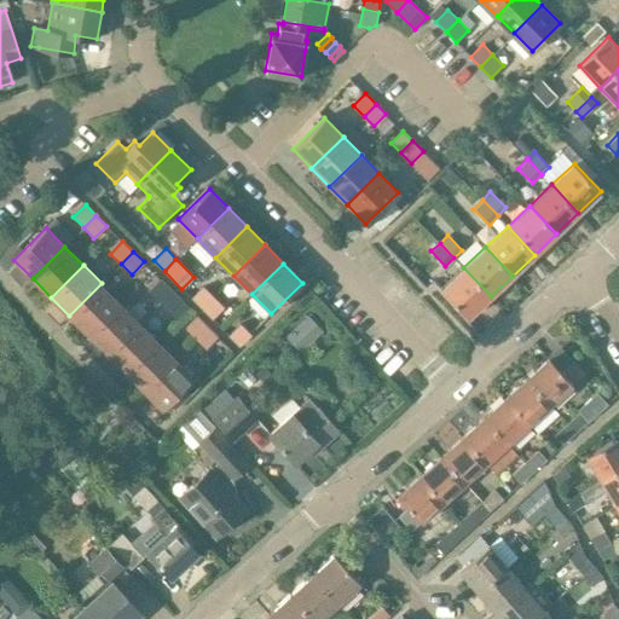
[(491,296),(463,267),(441,289),(468,318),(491,296)]
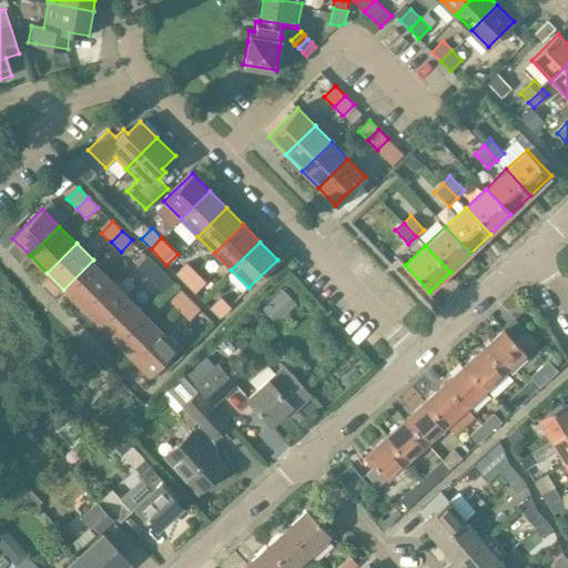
[(155,265),(146,255),(134,266),(144,276),(155,265)]
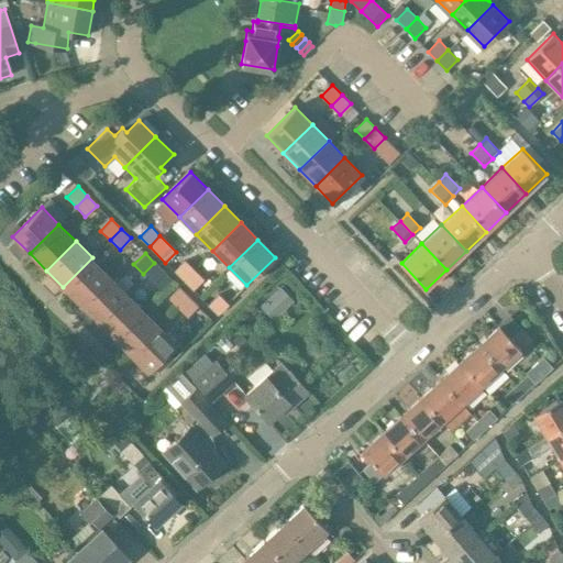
[(63,287),(80,304),(109,275),(92,257),(63,287)]
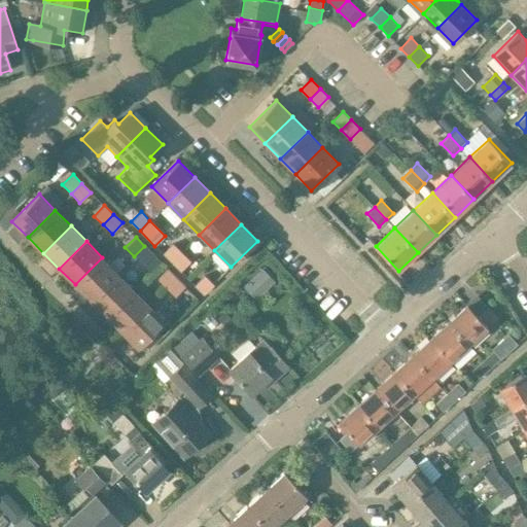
[(181,252),(172,243),(162,253),(171,262),(181,252)]
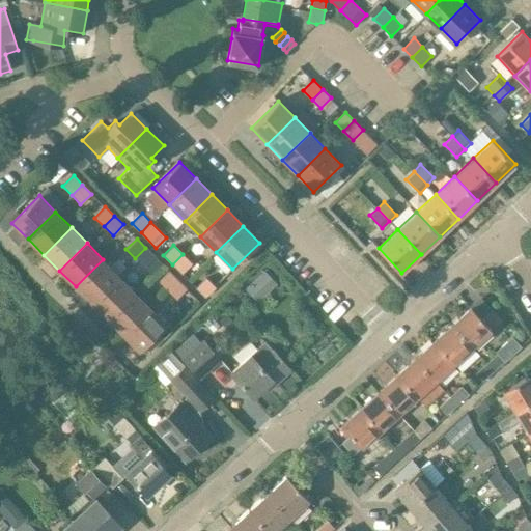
[(155,256),(145,248),(135,258),(144,268),(155,256)]
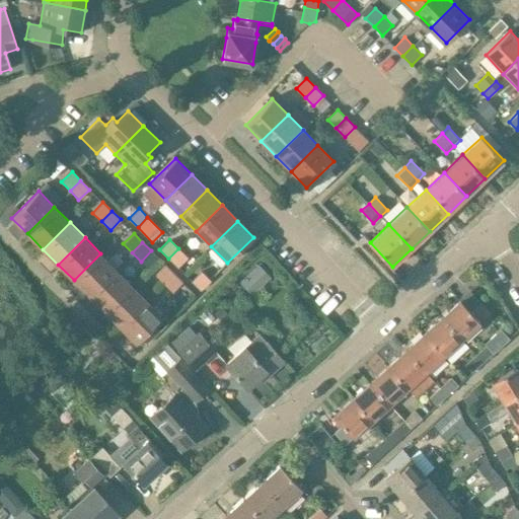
[(187,257),(178,248),(168,258),(176,268),(187,257)]
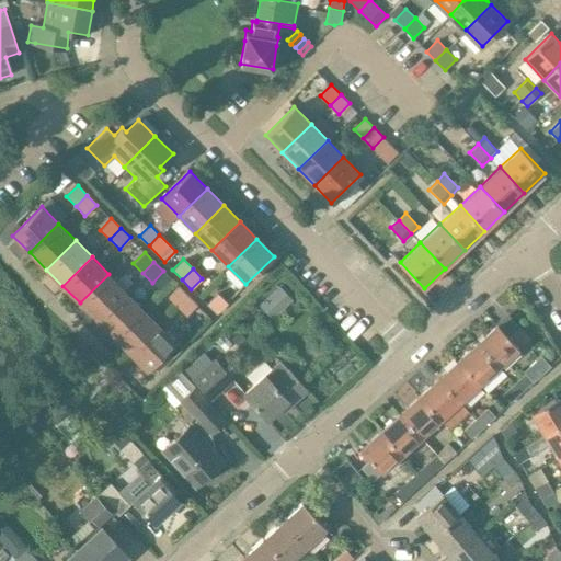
[(80,302),(96,319),(125,290),(109,274),(80,302)]
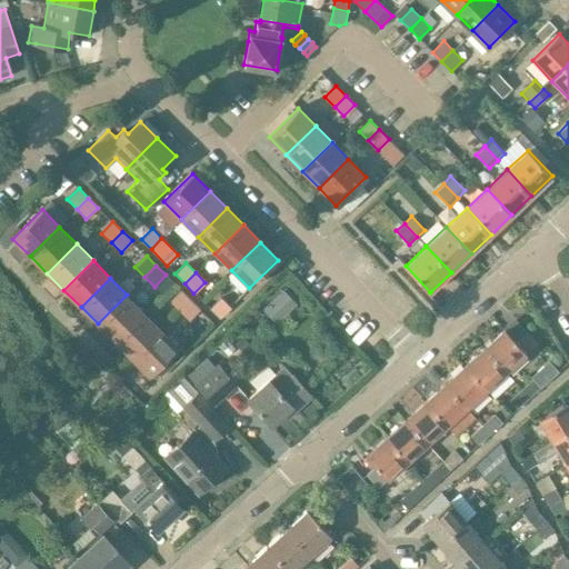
[(275,322),(297,303),(283,288),(261,307),(275,322)]
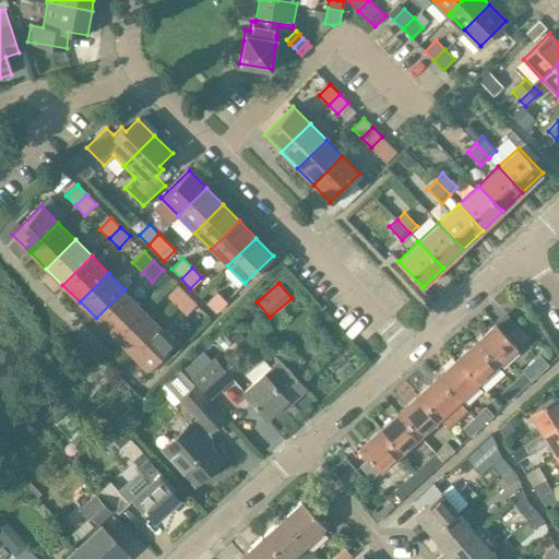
[(187,294),(177,285),(166,296),(176,305),(187,294)]
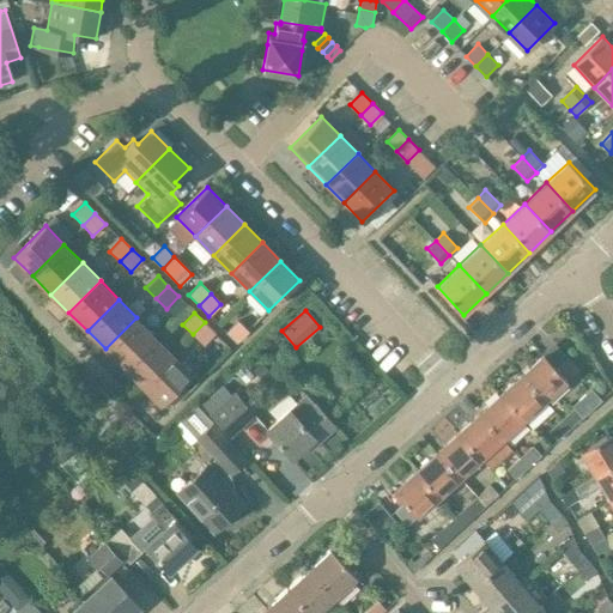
[(105,349),(123,366),(155,335),(137,317),(105,349)]
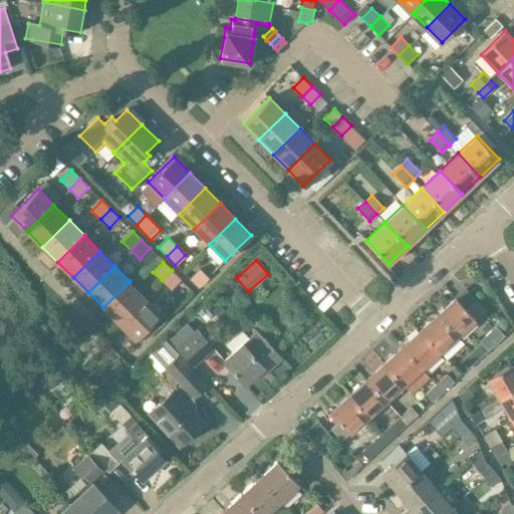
[(198,287),(209,277),(200,268),(190,278),(198,287)]
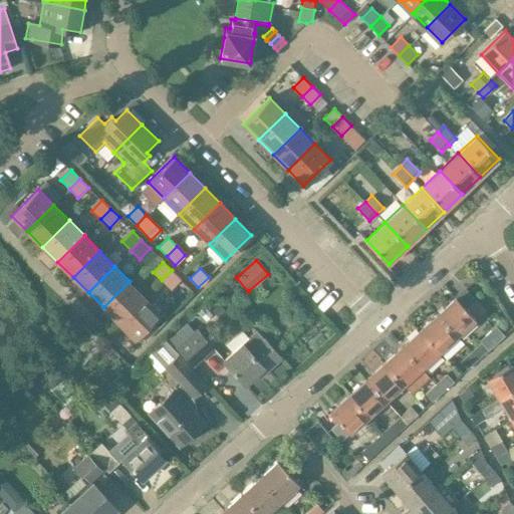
[(181,279),(172,270),(162,280),(171,289),(181,279)]
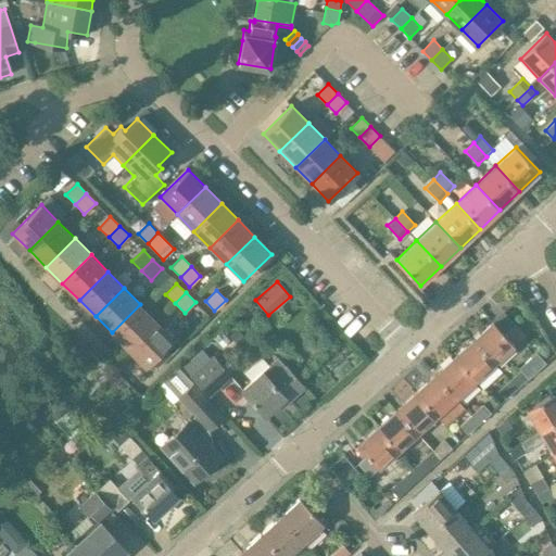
[(112,332),(128,350),(156,320),(140,304),(112,332)]
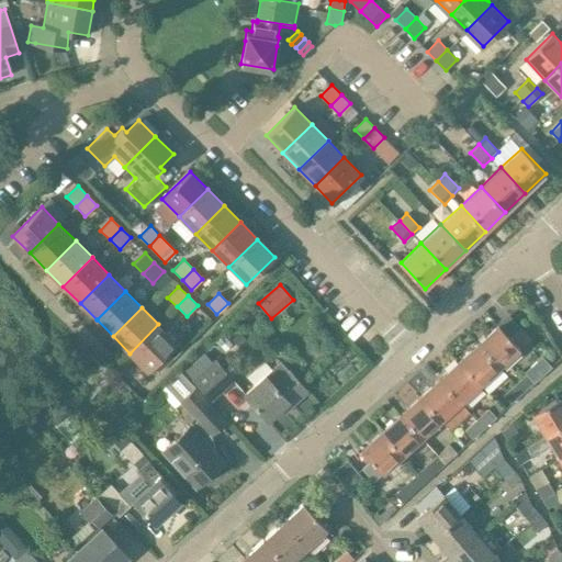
[(510,337),(520,328),(510,318),(502,327),(510,337)]
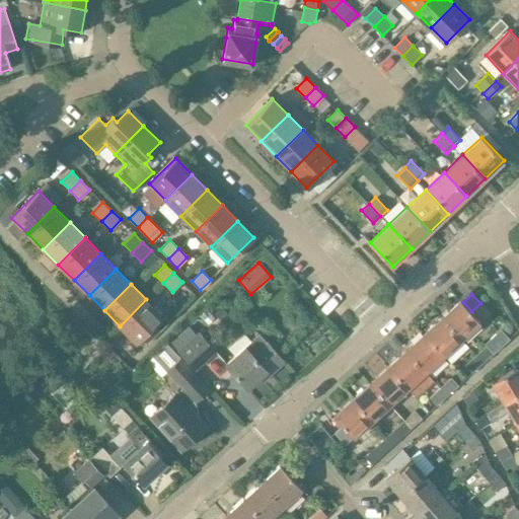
[(162,315),(146,299),(120,326),(136,342),(162,315)]
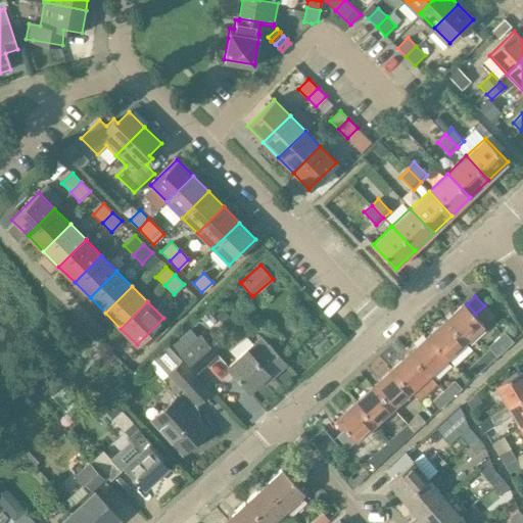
[(485,325),(483,323),(492,315),(484,305),(475,314),(465,302),(446,319),(467,341),(485,325)]
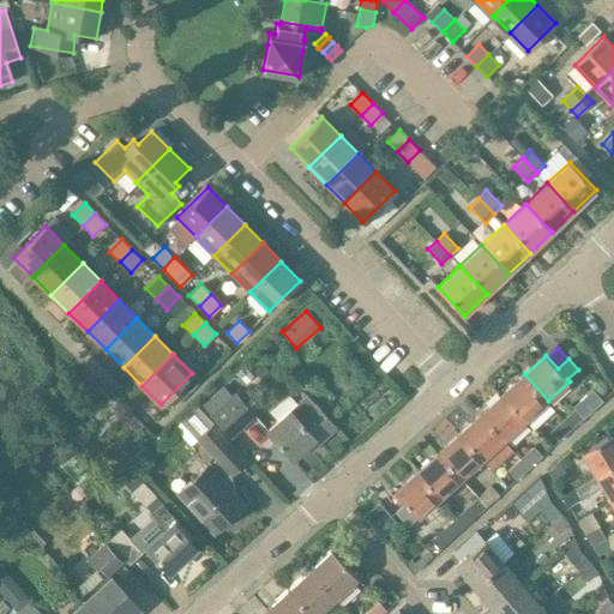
[(524,374),(503,393),(527,420),(548,401),(524,374)]
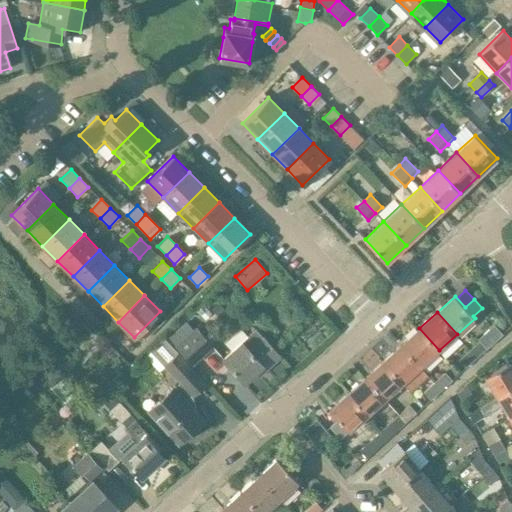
[(192,365),(214,346),(196,325),(175,345),(192,365)]
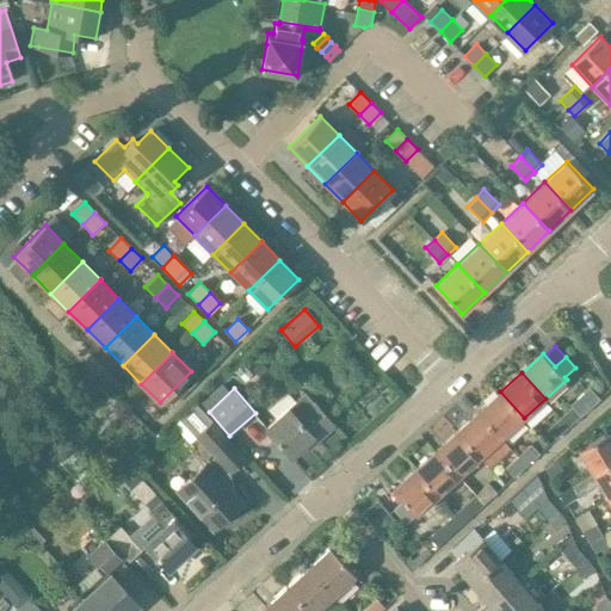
[(571,401),(578,411),(596,396),(588,388),(571,401)]
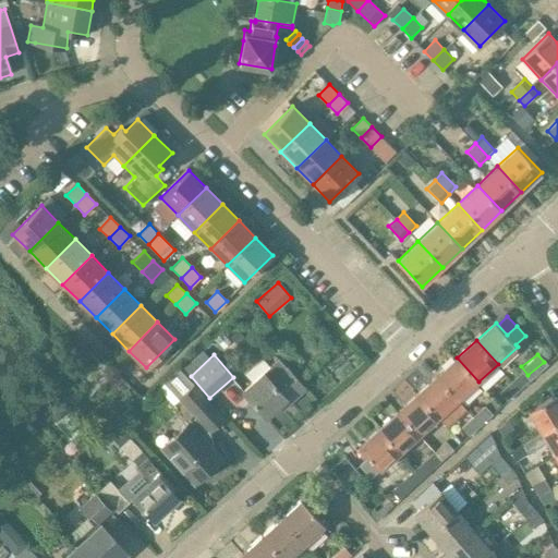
[(459,400),(478,381),(457,358),(437,376),(459,400)]
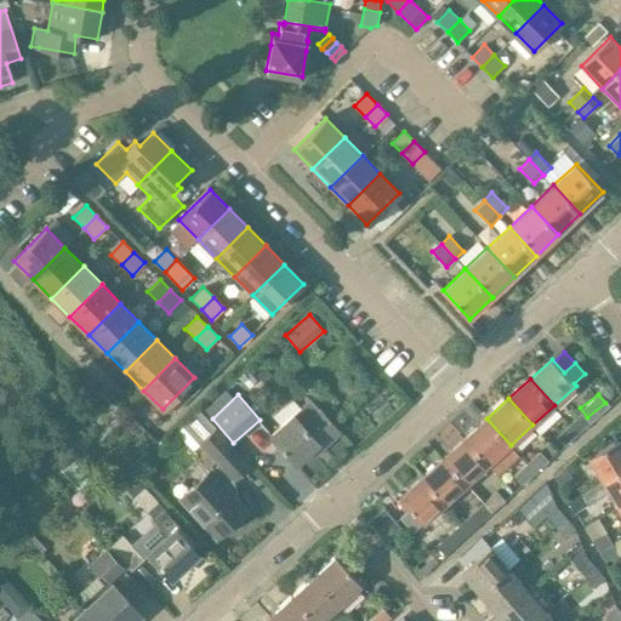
[(323,449),(341,432),(319,408),(311,414),(303,405),(271,436),(296,465),(319,444),(323,449)]
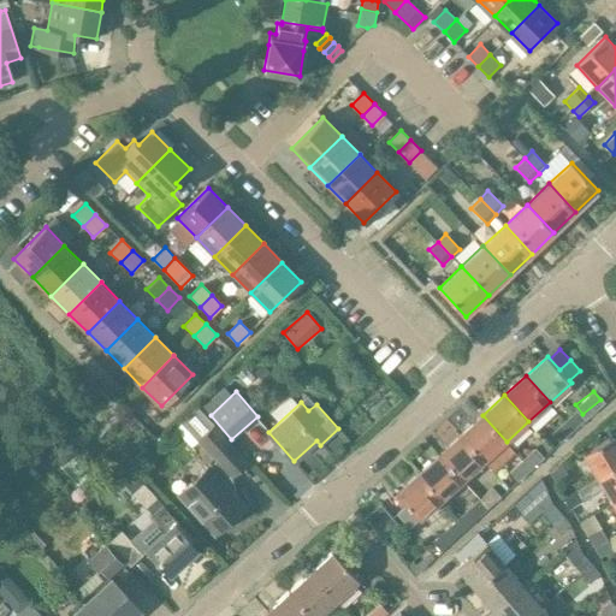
[(578,409),(566,420),(574,428),(586,418),(578,409)]
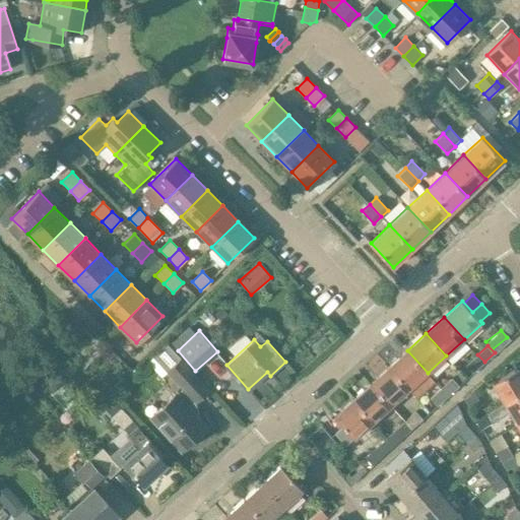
[(407,350),(389,366),(417,397),(434,381),(427,374),(428,373),(407,350)]
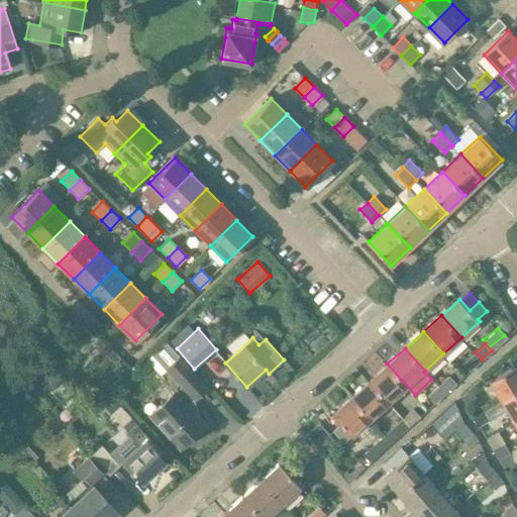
[(475,352),(462,364),(470,372),(482,359),(475,352)]
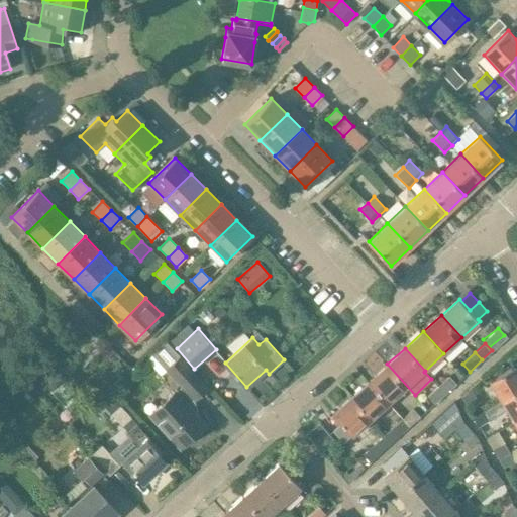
[(186,401),(190,397),(194,401),(209,387),(180,355),(165,369),(180,385),(149,414),(181,446),(205,422),(186,401)]
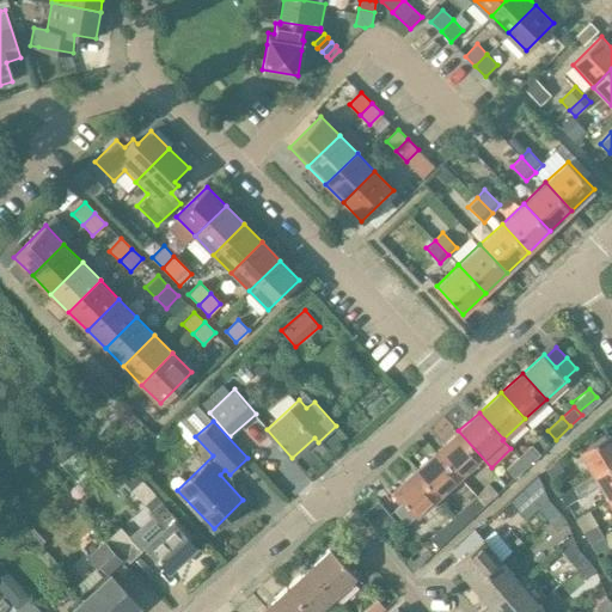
[(460,477),(479,459),(490,469),(491,467),(458,430),(436,450),(460,477)]
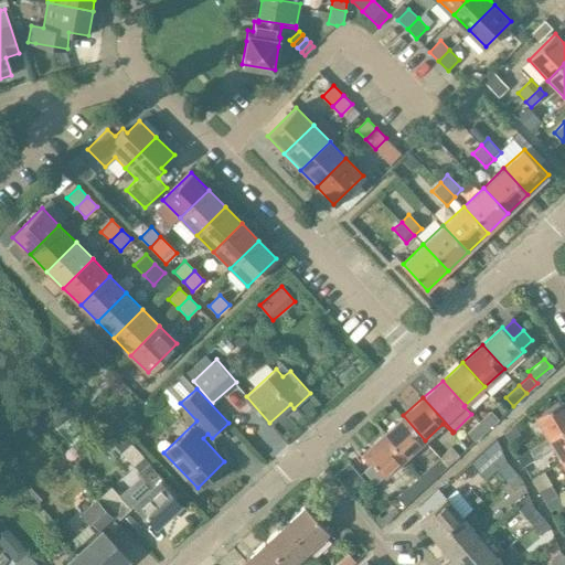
[(535,415),(550,438),(564,428),(564,402),(563,398),(535,415)]
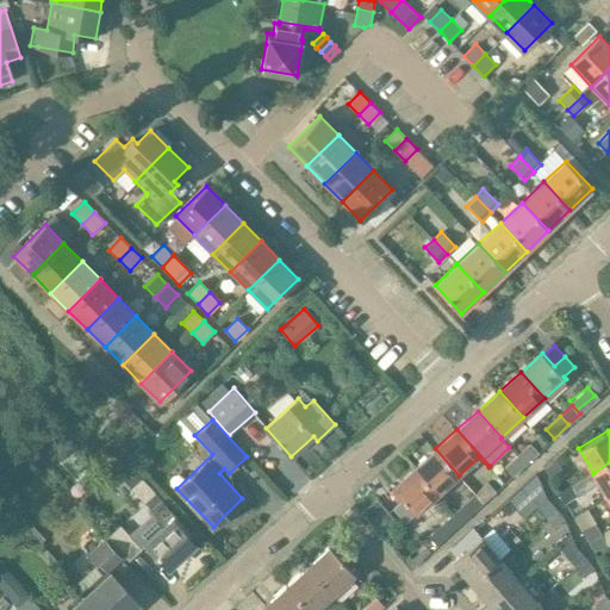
[(528,442),(516,454),(526,464),(537,453),(528,442)]
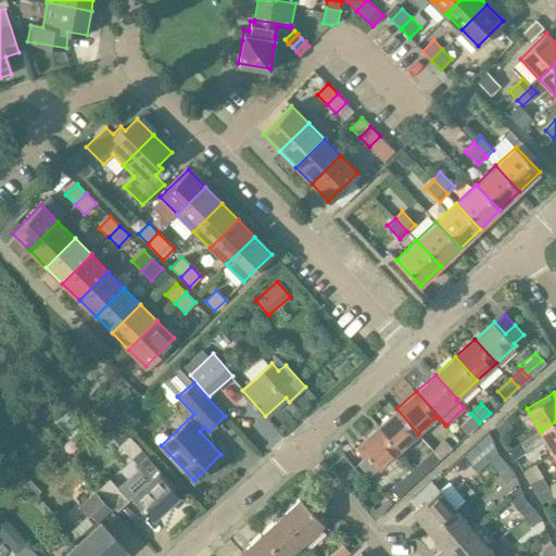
[(396,408),(377,427),(399,451),(418,433),(396,408)]
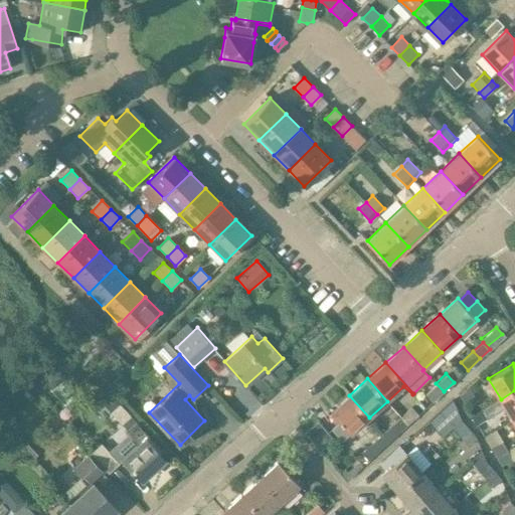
[(436,383),(424,393),(433,402),(444,391),(436,383)]
